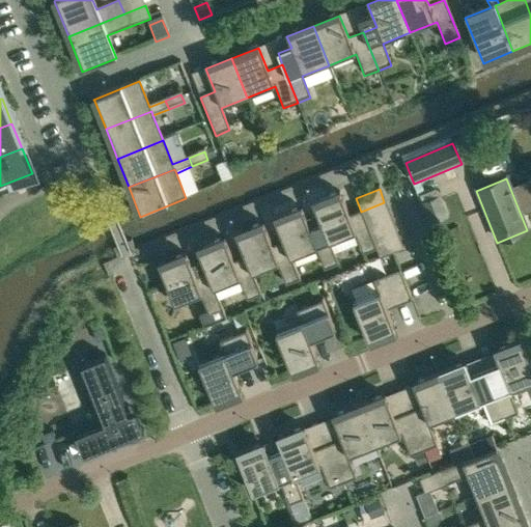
[(365,223),(361,213),(348,217),(340,195),(313,205),(322,228),(329,245),(330,244),(354,234),(363,256),(376,250),(375,247),(370,236),(365,223)]
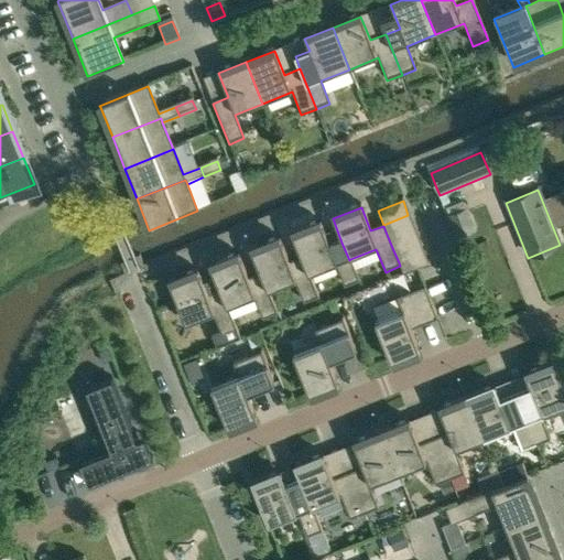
[(447,219),(456,243),(477,235),(468,212),(447,219)]
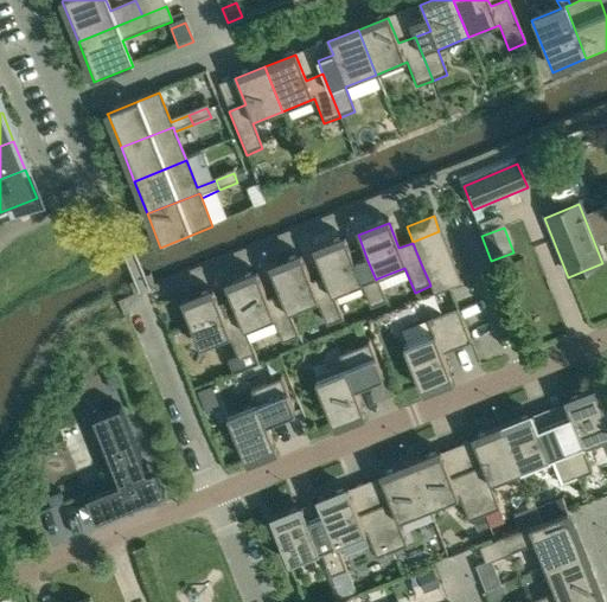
[(417,255),(445,244),(439,231),(413,242),(413,243),(417,255)]
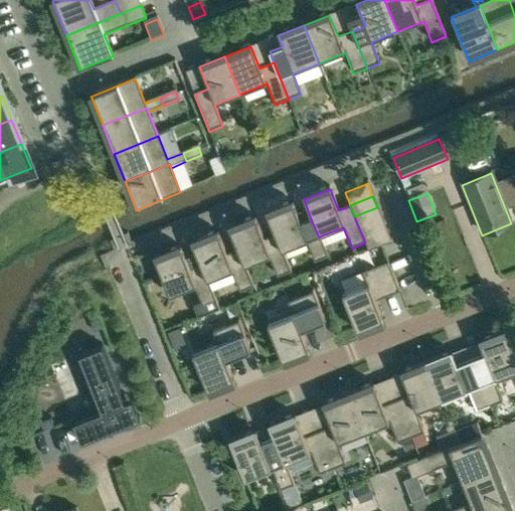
[(266,214),(275,236),(281,252),(283,251),(306,242),(315,264),(328,258),(320,236),(319,237),(312,221),(301,225),(293,203),(266,214)]
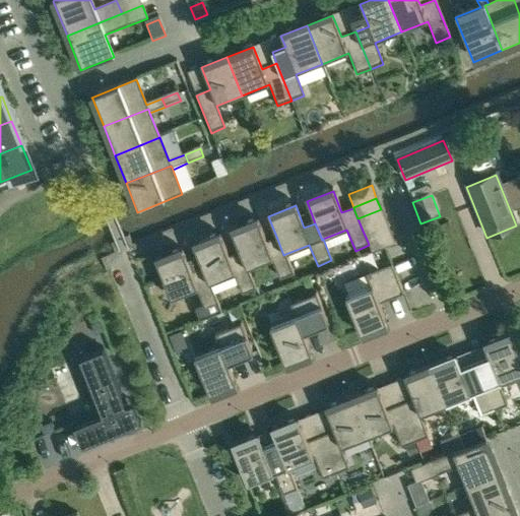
[(358,218),(363,231),(386,221),(381,209),(358,218)]
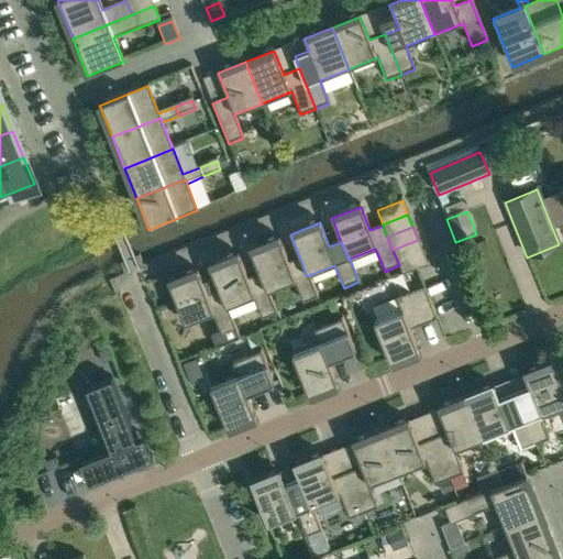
[(307,276),(300,259),(288,263),(279,239),(250,251),(260,274),(266,293),(268,292),(294,282),(304,304),(318,298),(309,275),(307,276)]
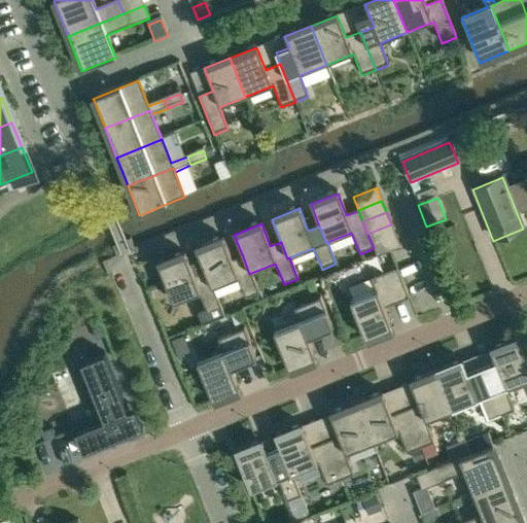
[(395,236),(391,224),(367,234),(373,245),(395,236)]
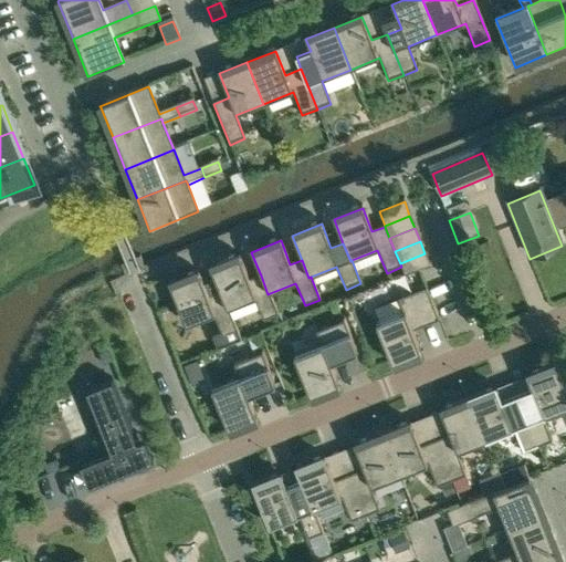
[(400,263),(401,267),(405,277),(430,267),(425,253),(400,263)]
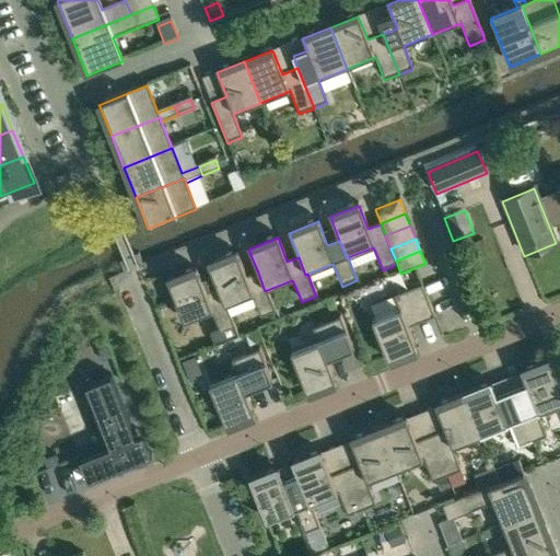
[(208,266),(218,289),(224,307),(225,307),(252,296),(260,319),(276,313),(267,290),(265,291),(258,273),(246,278),(236,254),(208,266)]
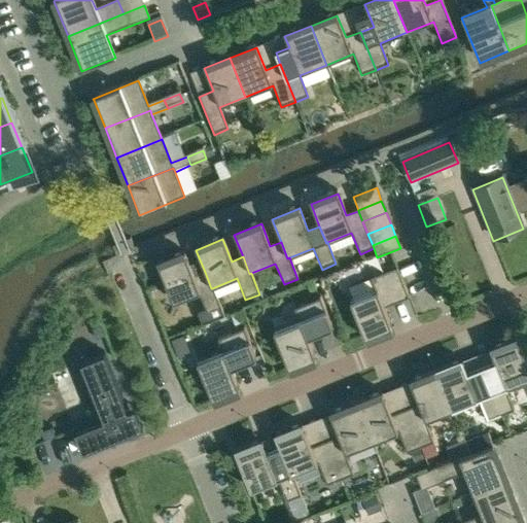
[(221,310),(212,288),(211,288),(205,272),(194,277),(184,254),(157,266),(173,304),(199,293),(205,310),(198,314),(203,326),(224,317),(221,310)]
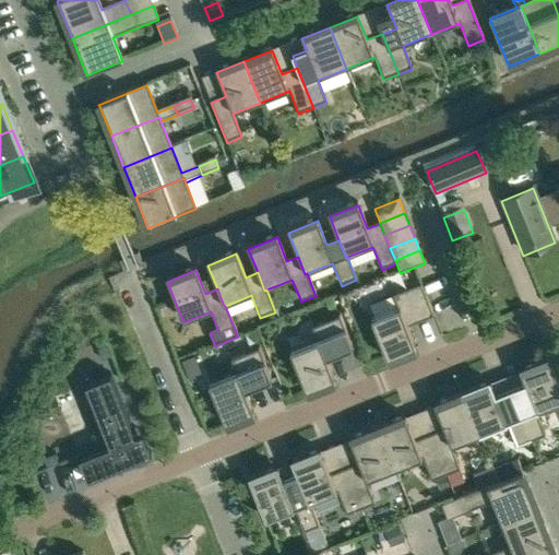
[(388,363),(416,352),(416,351),(407,328),(433,318),(421,286),(393,297),(399,310),(371,321),(388,363)]
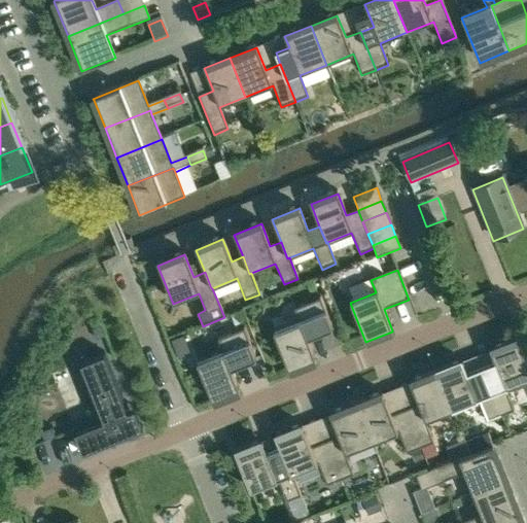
[(289,373),(316,361),(308,340),(332,329),(320,301),(294,311),(300,323),(274,334),(289,373)]
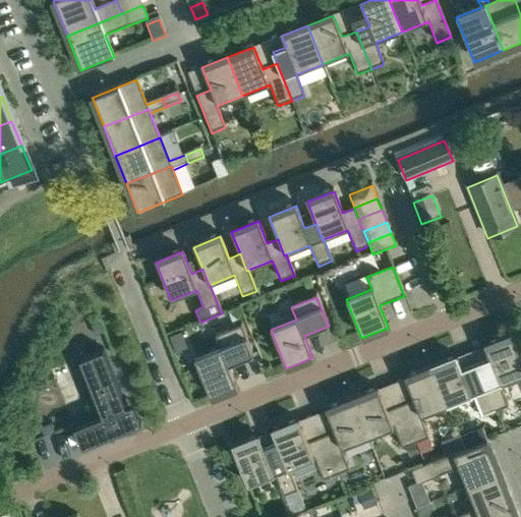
[(211,398),(237,388),(228,366),(253,356),(241,327),(216,337),(220,350),(195,360),(211,398)]
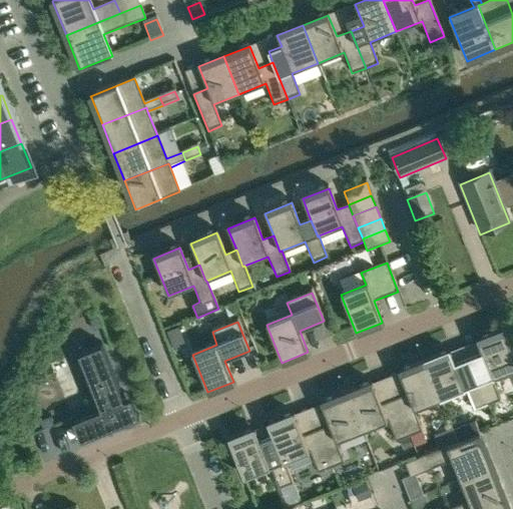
[(472,369),(487,406),(500,401),(492,380),(512,371),(512,354),(504,332),(478,342),(486,364),(472,369)]
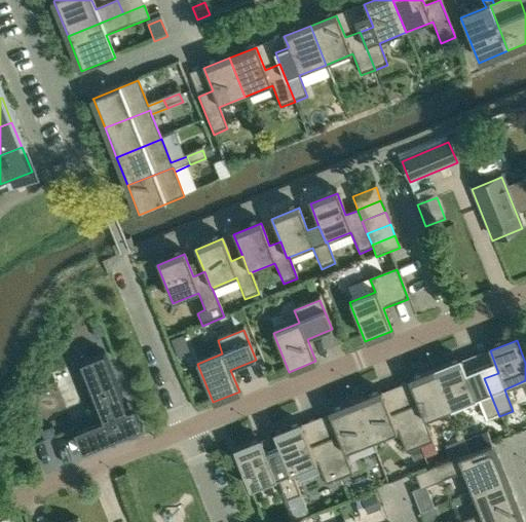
[(135,409),(127,412),(104,355),(80,364),(103,421),(74,433),(82,453),(142,430),(135,409)]
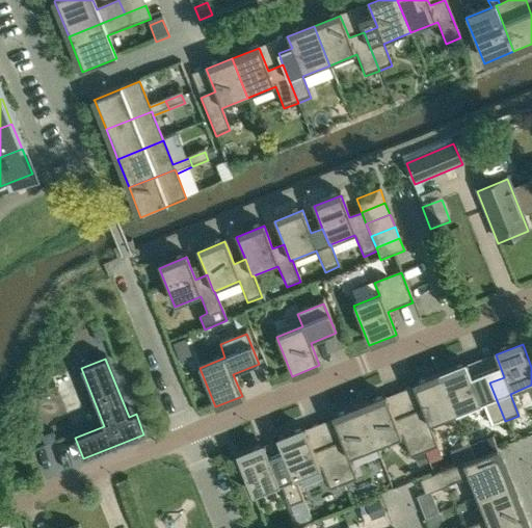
[(467,366),(441,377),(456,416),(483,404),(491,426),(493,426),(505,421),(489,383),(476,389),(467,366)]
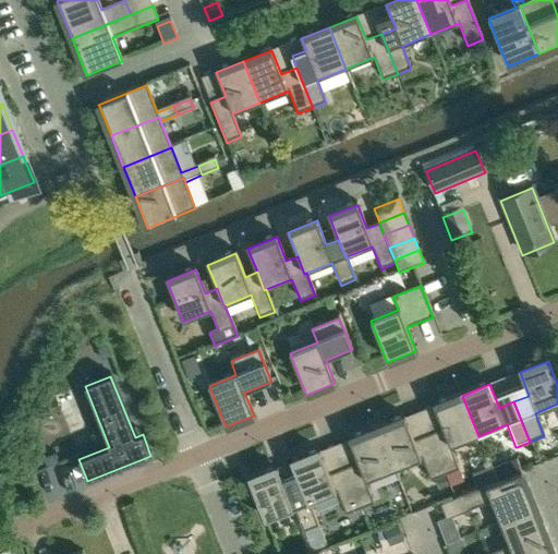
[(444,430),(429,435),(446,476),(459,470),(450,447),(478,436),(461,396),(434,407),(444,430)]
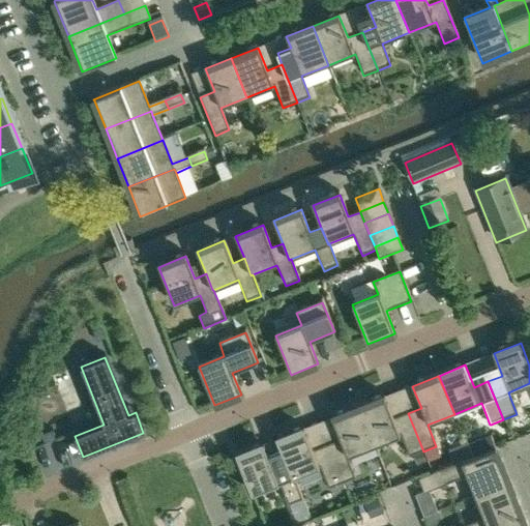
[(409,458),(423,451),(408,413),(393,419),(384,397),(357,408),(373,447),(401,436),(409,458)]
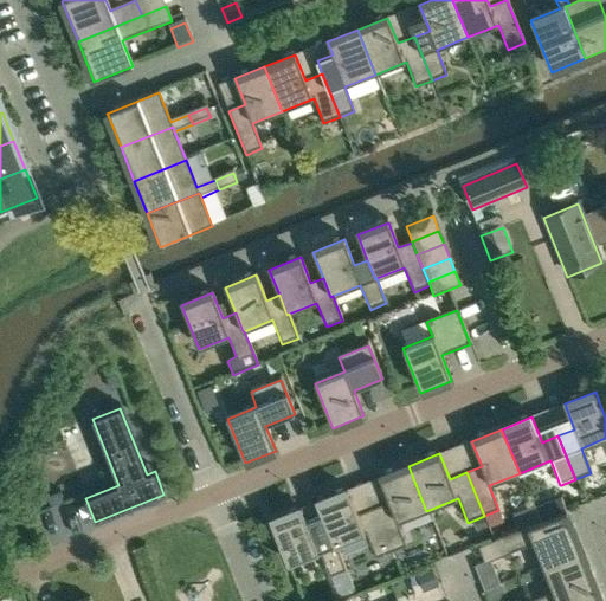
[(389,503),(373,510),(391,554),(406,547),(397,523),(426,511),(408,466),(380,478),(389,503)]
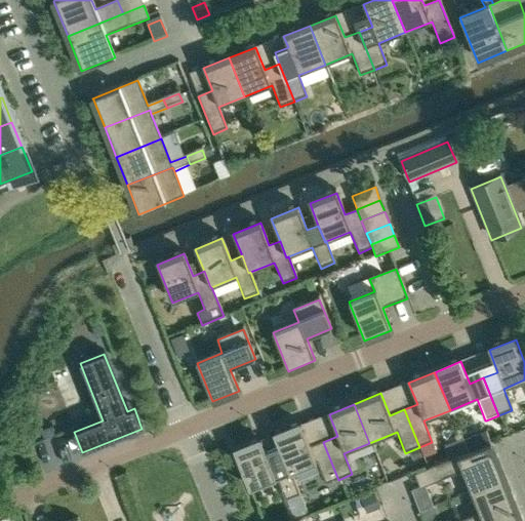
[(274,436),(283,458),(291,474),(317,464),(326,485),(338,480),(323,442),(310,447),(300,426),(274,436)]
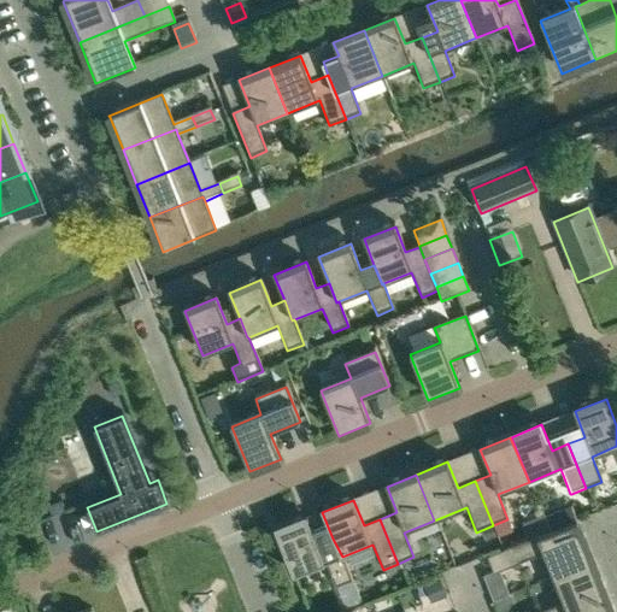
[(306,518),(275,531),(293,576),(325,564),(336,588),(352,582),(342,557),(333,539),(317,545),(306,518)]
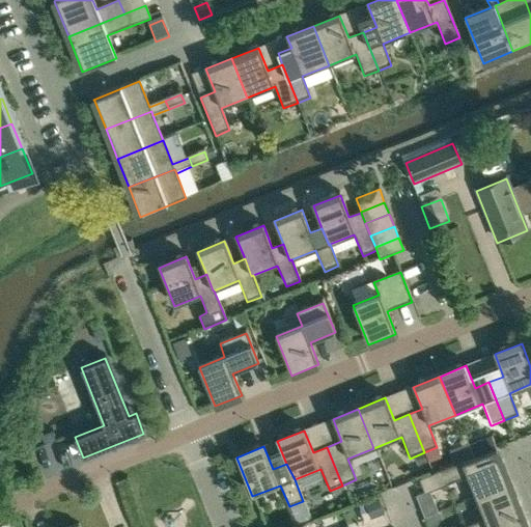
[(477,499),(510,486),(497,450),(441,472),(446,487),(468,477),(477,499)]
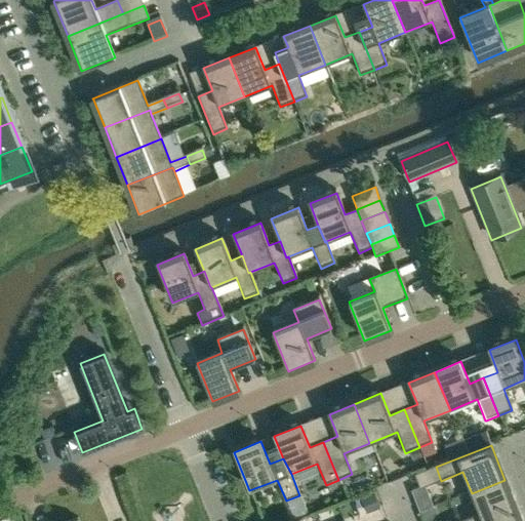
[(502,520),(519,514),(505,480),(472,493),(480,514),(466,520),(502,520)]
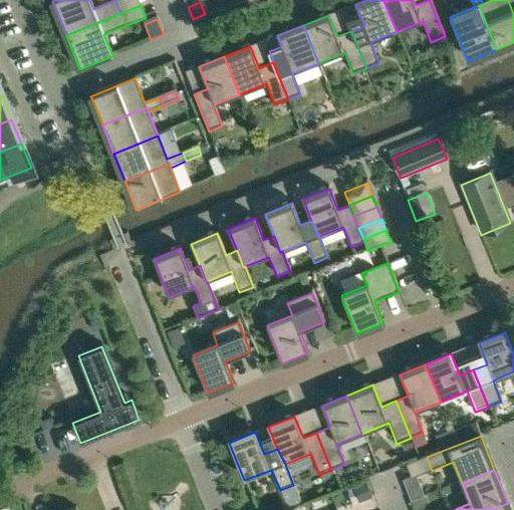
[(367,485),(353,491),(359,506),(373,500),(367,485)]
